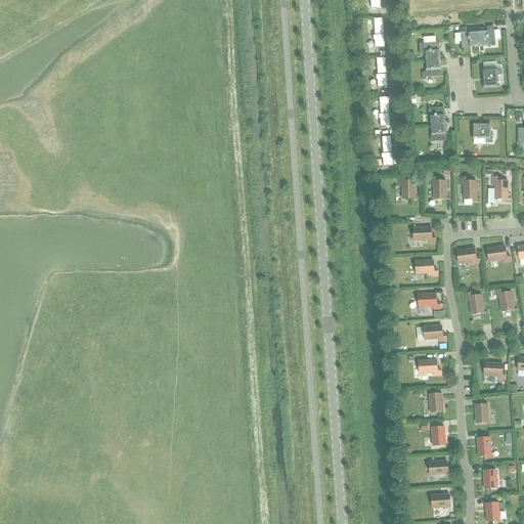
[(368,0),(369,1),(370,1),(370,9),(380,8),(379,0),(368,0)]
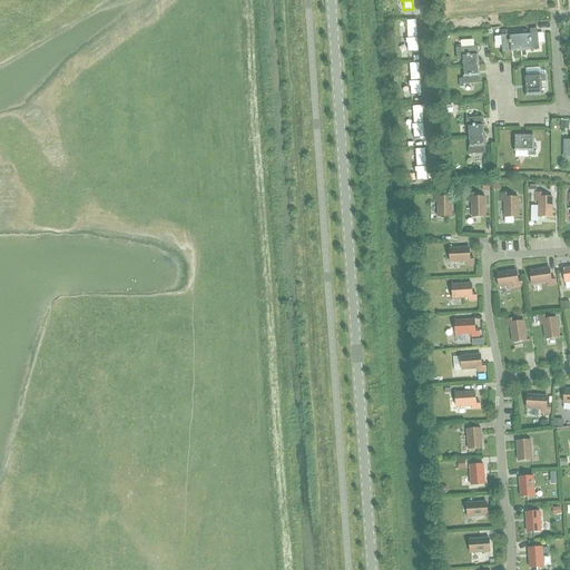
[(408,39),(405,39),(405,43),(408,43),(408,52),(418,52),(416,21),(406,21),(408,39)]
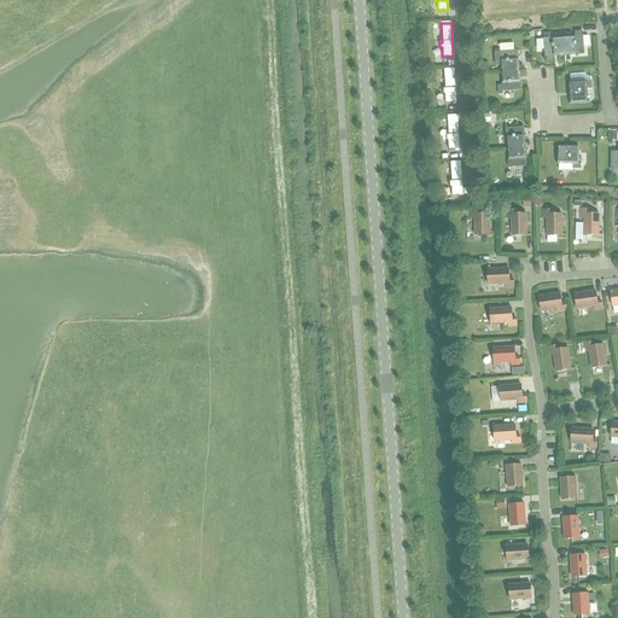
[(576,36),(563,38),(565,56),(583,53),(582,36),(582,30),(575,31),(576,36)]
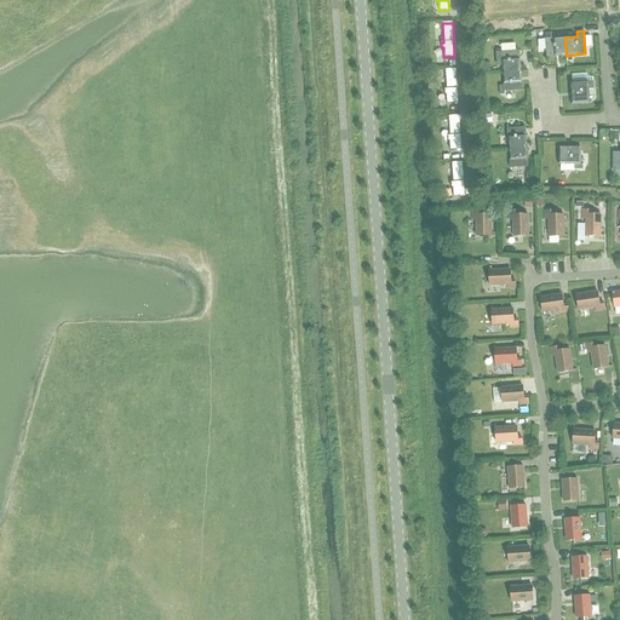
[(567,56),(564,38),(551,39),(546,40),(547,57),(567,56)]
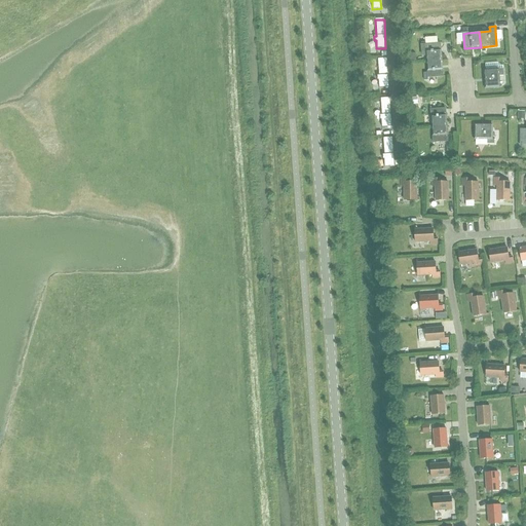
[(426,51),(427,61),(442,60),(440,43),(425,44),(425,42),(421,42),(422,51),(426,51)]
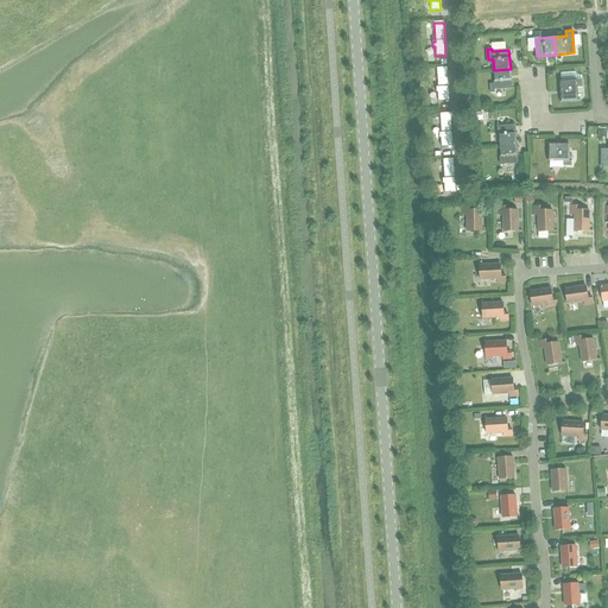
[(437,88),(436,88),(436,93),(437,93),(437,102),(449,101),(447,68),(437,69),(437,88)]
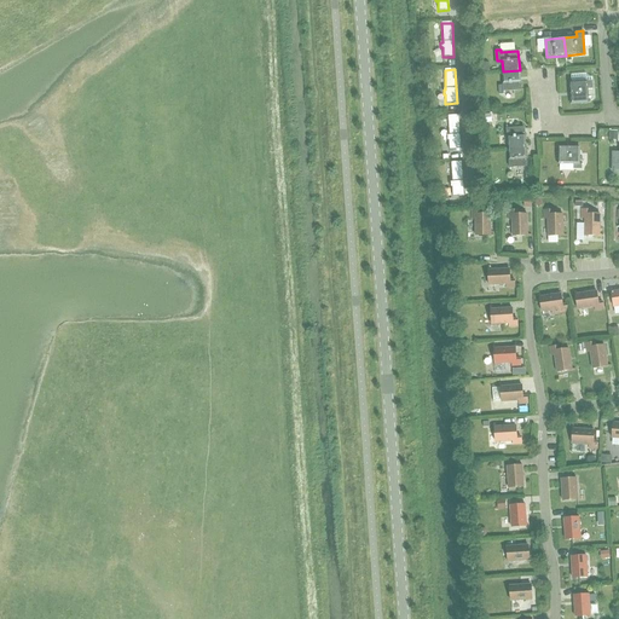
[(504,94),(504,91),(521,90),(520,70),(503,71),(503,85),(498,85),(498,94),(504,94)]
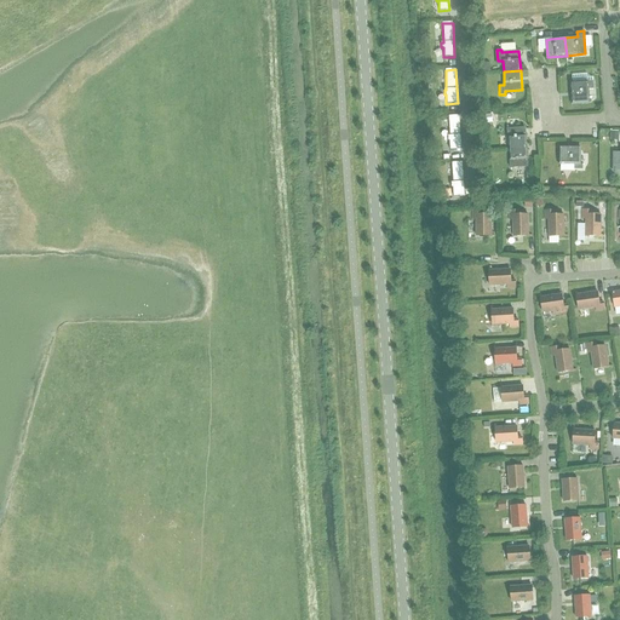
[(592,81),(570,84),(572,104),(589,103),(589,90),(593,90),(592,81)]
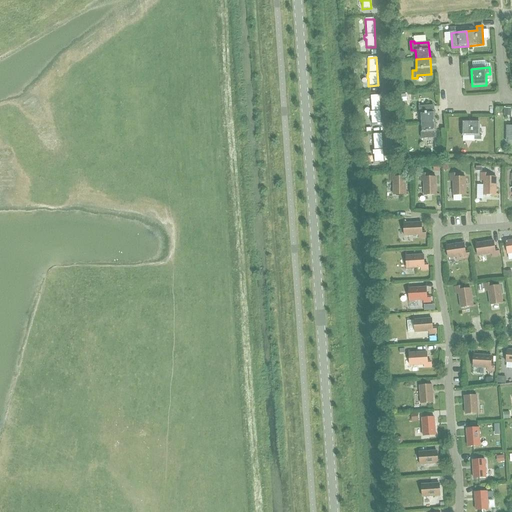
[(371,113),(369,113),(369,117),(371,117),(371,124),(380,124),(378,96),(369,96),(371,110),(371,113)]
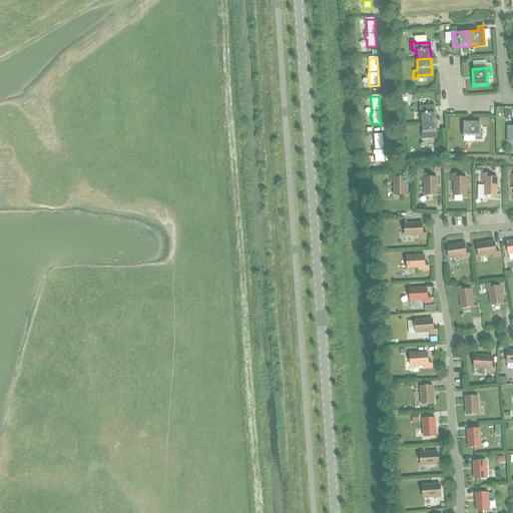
[(421,123),(435,122),(434,106),(420,107),(421,123)]
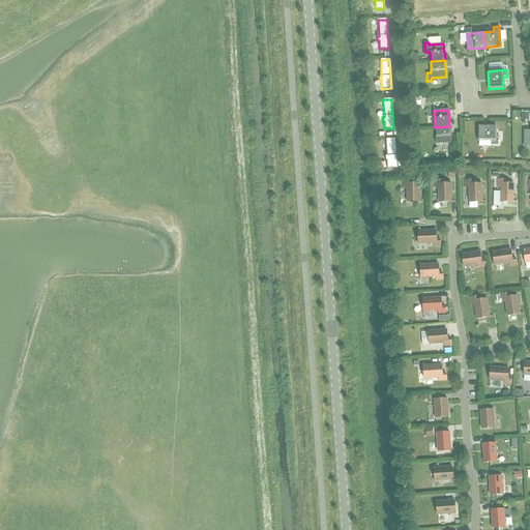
[(495,125),(479,125),(478,141),(479,141),(479,146),(486,146),(486,141),(491,141),(491,145),(498,145),(498,141),(495,141),(495,125)]
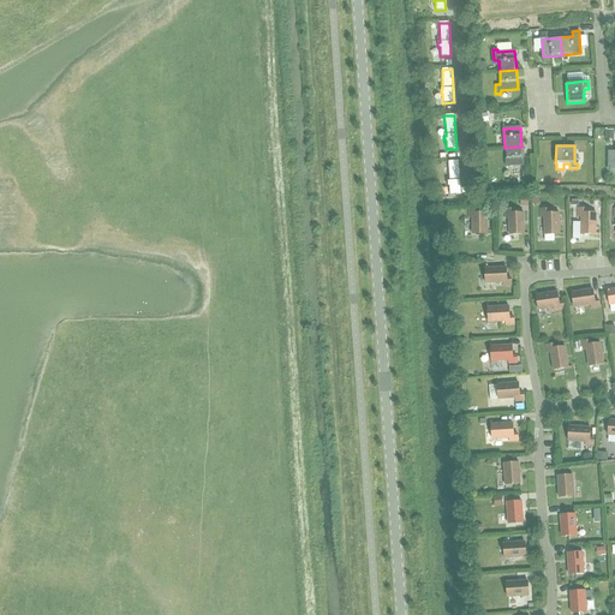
[(524,166),(521,147),(505,148),(506,167),(524,166)]
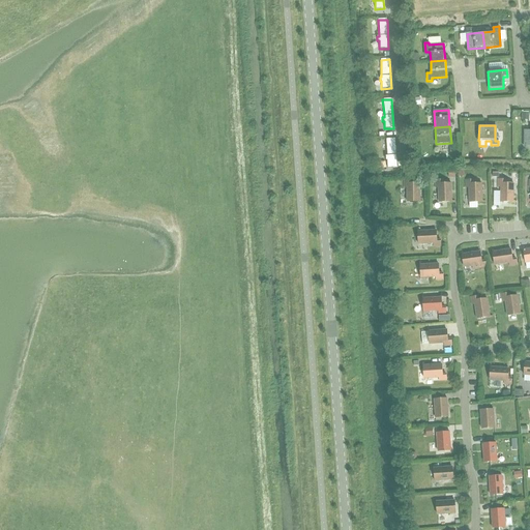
[(387,156),(385,156),(385,160),(386,160),(387,169),(396,168),(395,139),(386,140),(387,156)]
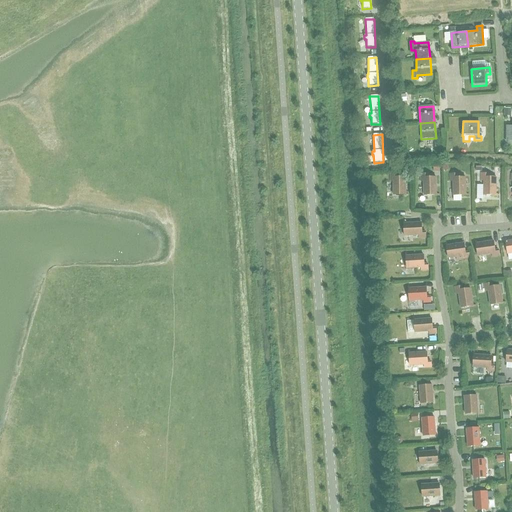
[(406,195),(405,177),(396,177),(396,174),(390,174),(390,181),(393,181),(393,195),(406,195)]
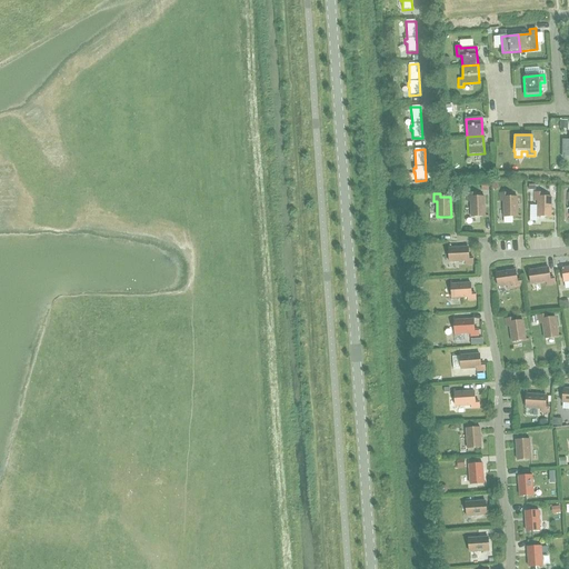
[(471,217),(485,217),(485,197),(473,198),(473,193),(467,193),(467,201),(470,201),(471,217)]
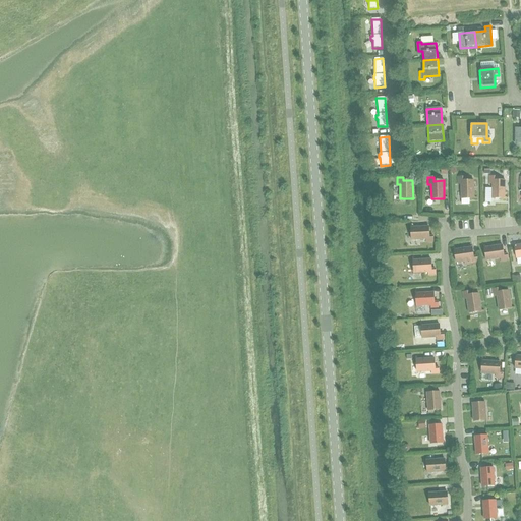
[(461,184),(461,198),(474,198),(473,181),(464,181),(464,177),(458,177),(458,184),(461,184)]
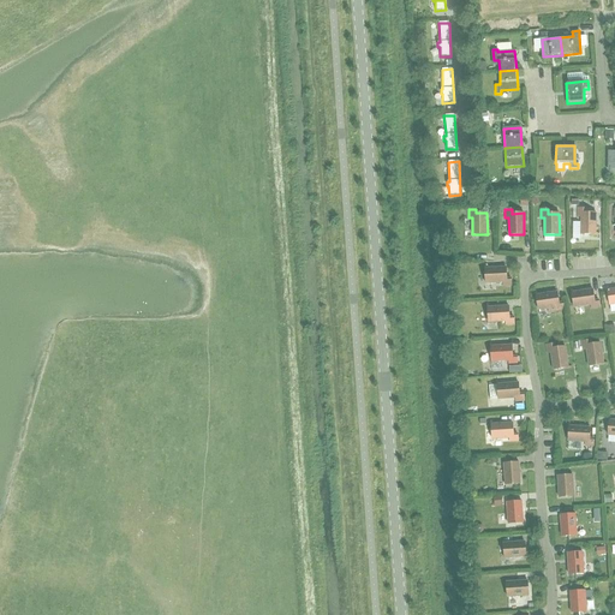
[(580,234),(596,234),(596,214),(585,213),(585,209),(578,209),(578,218),(581,218),(580,234)]
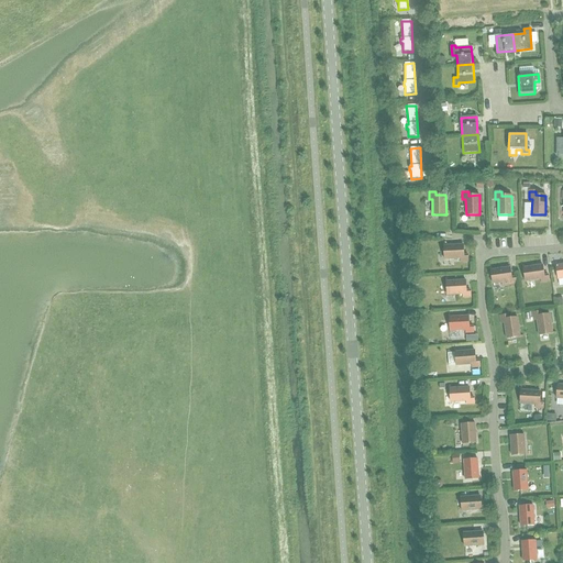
[(464,255),(463,245),(443,245),(444,260),(461,258),(461,262),(467,262),(467,255),(464,255)]
